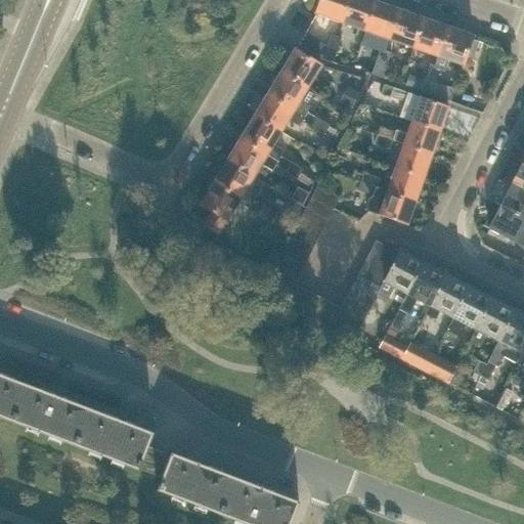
[(342,23),(349,0),(321,0),(316,14),(342,23)]
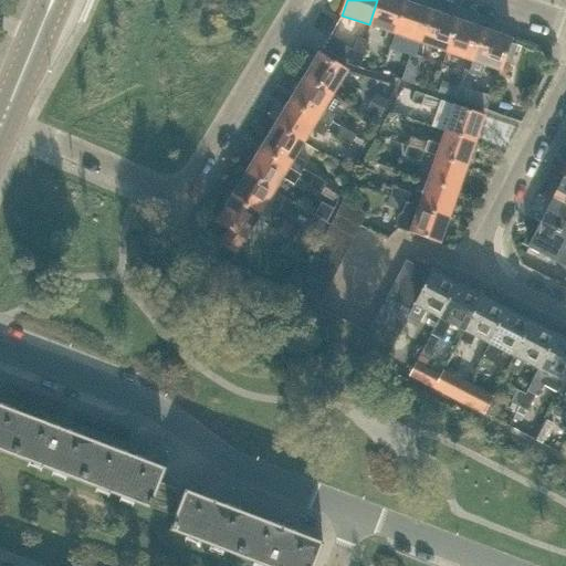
[(396,34),(407,2),(399,0),(377,0),(369,24),(396,34)]
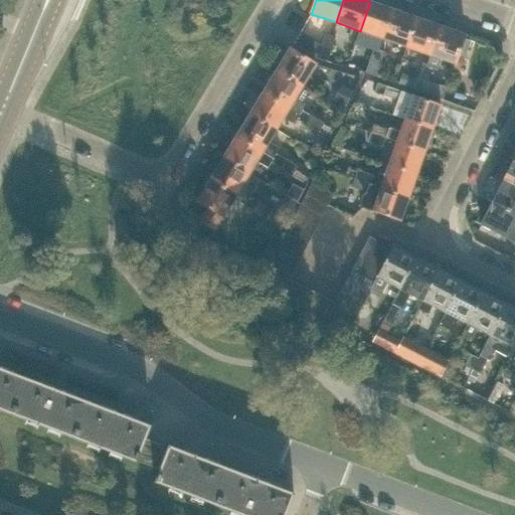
[(393,10),(389,9),(370,2),(360,31),(383,39),(393,10)]
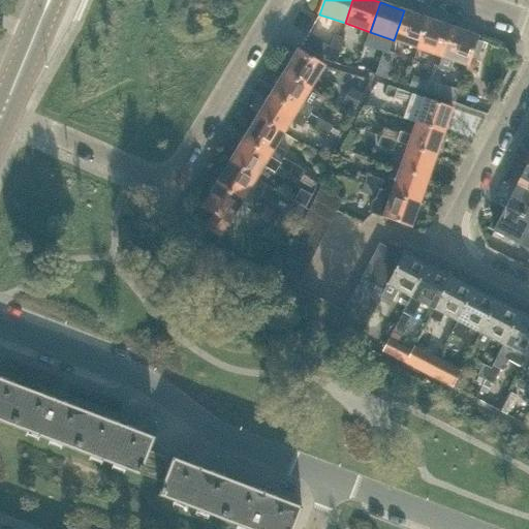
[(429,20),(413,13),(404,10),(394,40),(418,49),(429,20)]
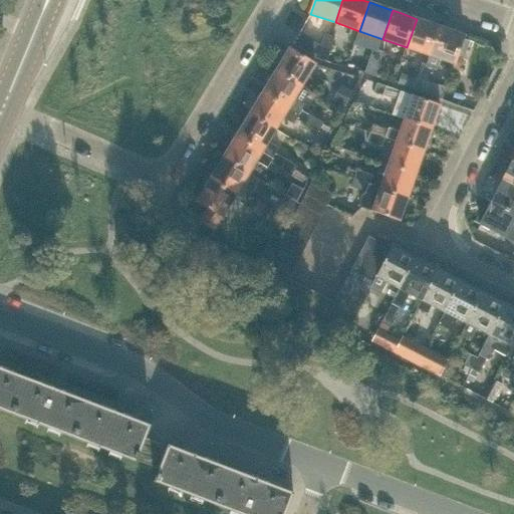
[(441,27),(431,24),(417,19),(407,47),(431,55),(441,27)]
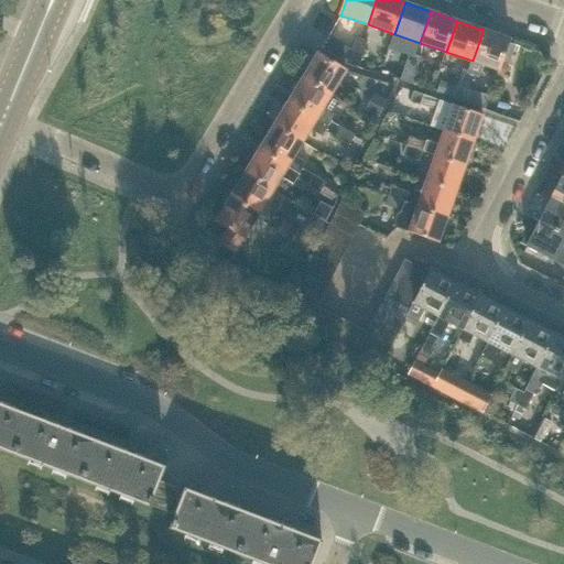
[(509,65),(516,45),(509,43),(510,40),(484,30),(473,61),(468,73),(479,77),(484,65),(499,71),(501,62),(509,65)]
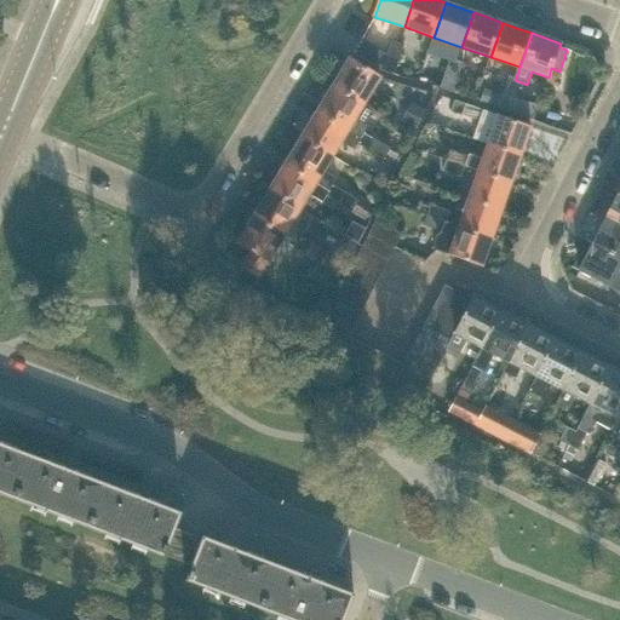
[(388,55),(363,40),(361,40),(354,53),(385,72),(395,75),(400,59),(388,55)]
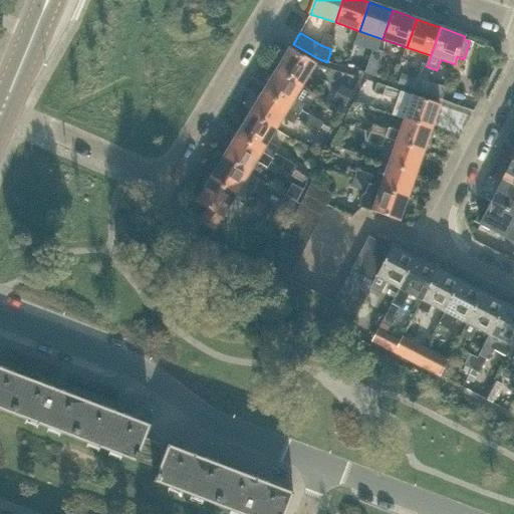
[(335,38),(330,36),(325,34),(321,45),(331,49),(335,38)]
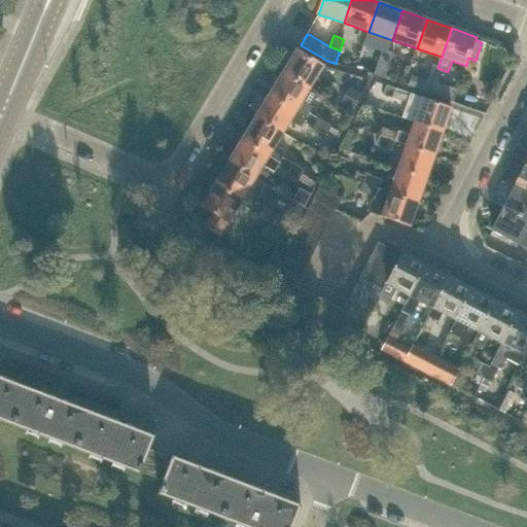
[(378,63),(389,66),(393,53),(383,49),(378,63)]
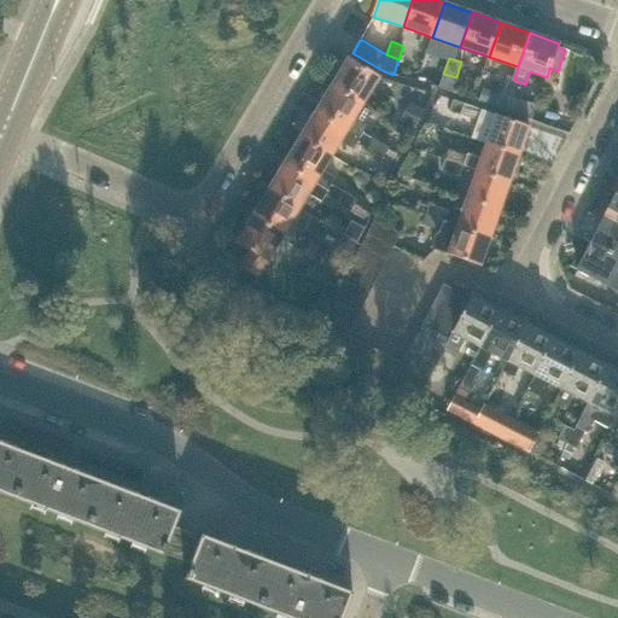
[(363,105),(380,79),(349,59),(332,86),(363,105)]
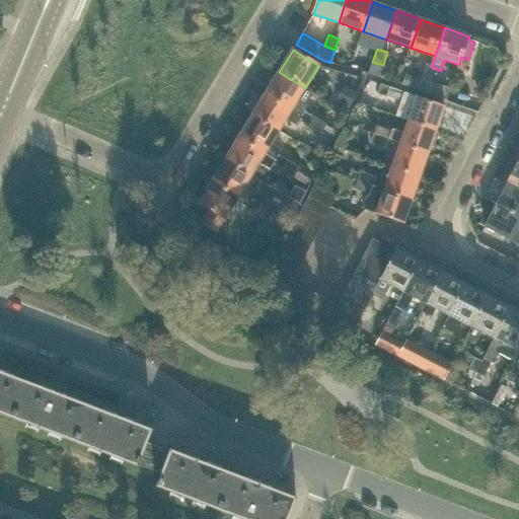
[(379,76),(383,65),(372,62),(369,72),(379,76)]
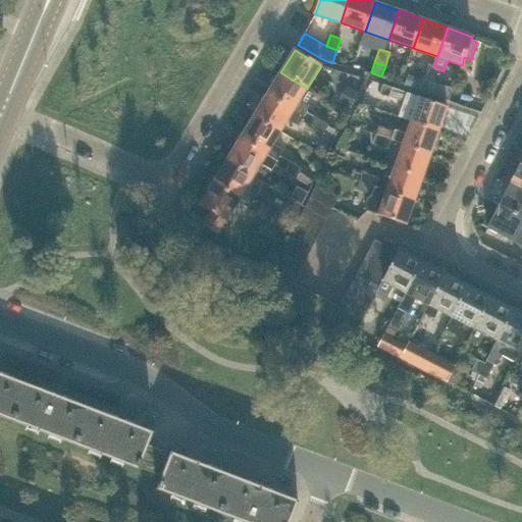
[(438,70),(433,68),(428,66),(424,79),(434,82),(438,70)]
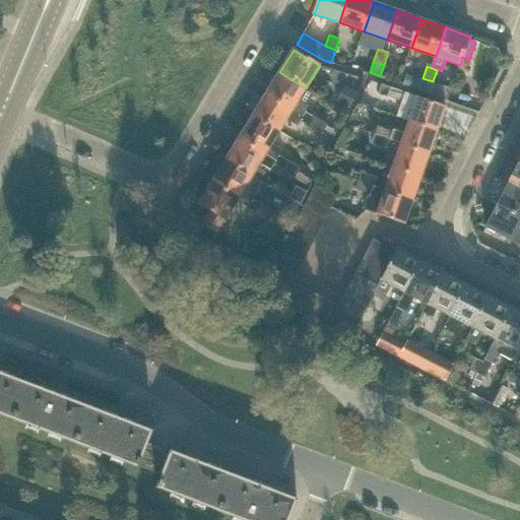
[(303,117),(306,112),(309,107),(299,101),(306,88),(279,72),(266,94),(293,111),(303,117)]
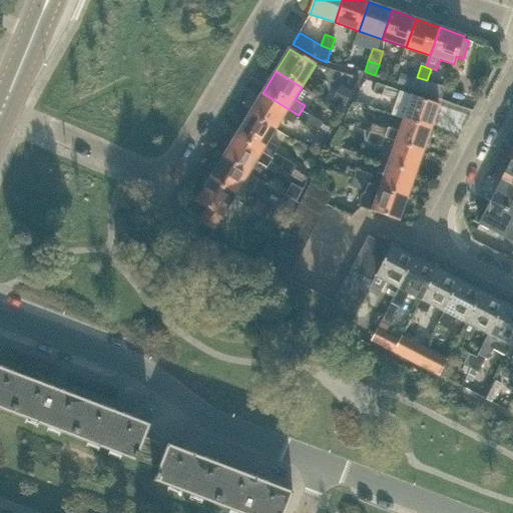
[(423,93),(427,80),(417,77),(412,89),(423,93)]
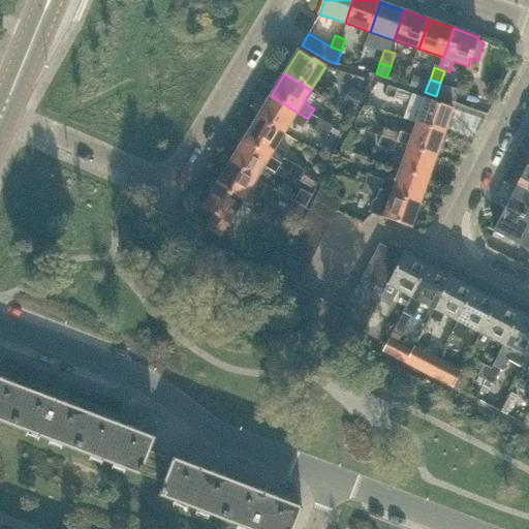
[(460,90),(458,89),(440,83),(436,96),(456,102),(460,90)]
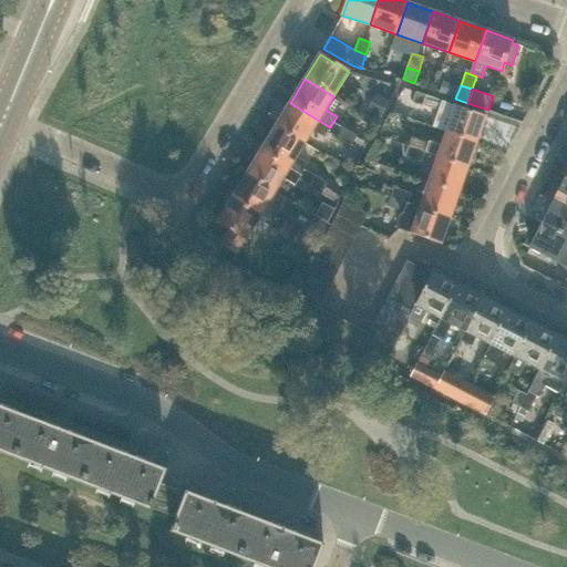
[(413,101),(423,105),(426,96),(426,95),(416,92),(413,101)]
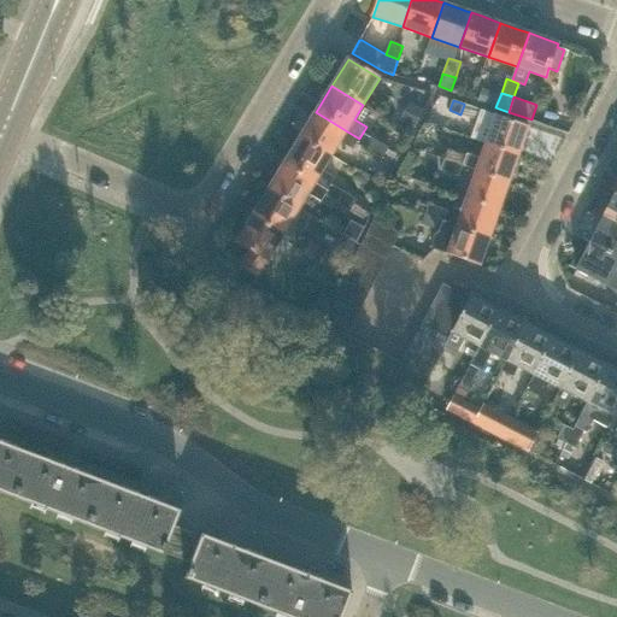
[(477,121),(481,111),(464,104),(460,115),(477,121)]
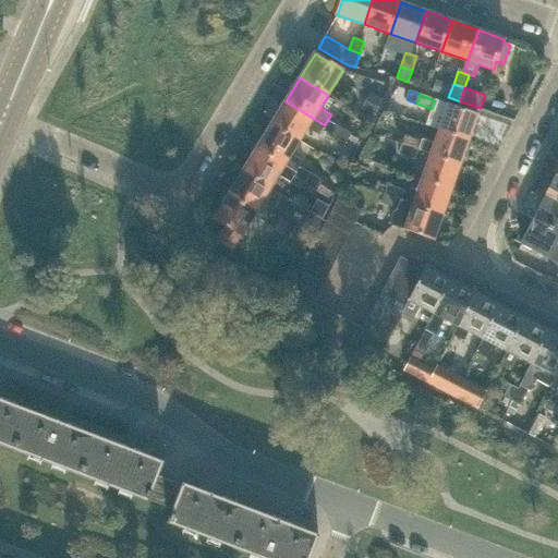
[(325,125),(314,119),(286,101),(271,124),(300,142),(307,129),(318,136),(322,130),(334,137),(340,126),(328,120),(325,125)]
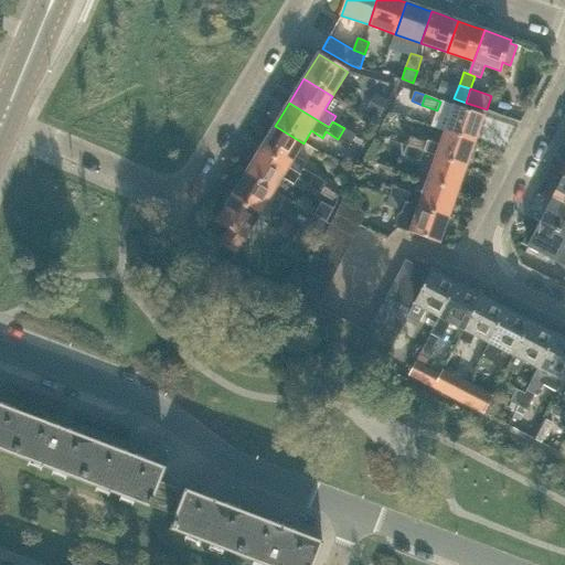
[(476,141),(484,116),(454,105),(445,131),(476,141)]
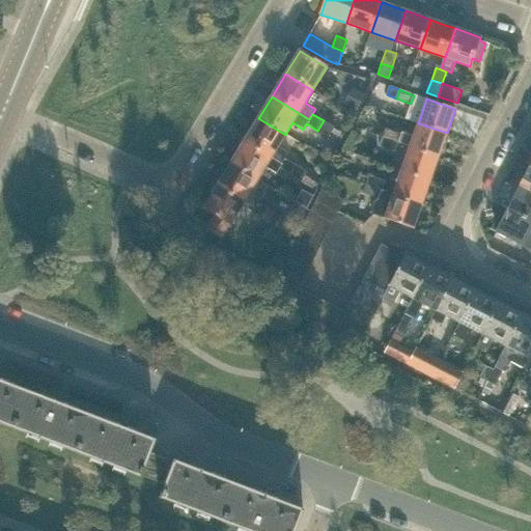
[(283,164),(286,158),(289,152),(278,146),(285,135),(258,118),(245,140),(272,157),(283,164)]
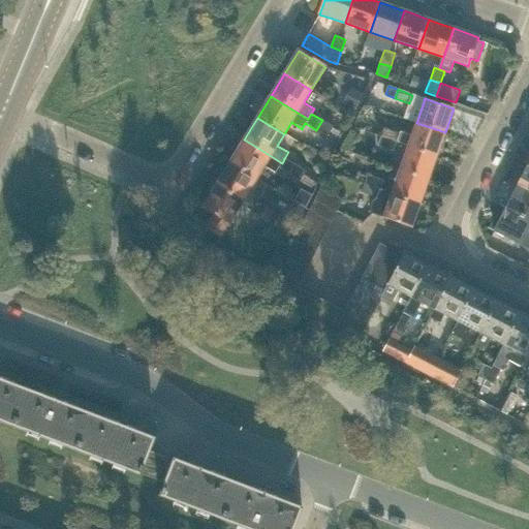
[(329,134),(334,126),(323,120),(318,129),(329,134)]
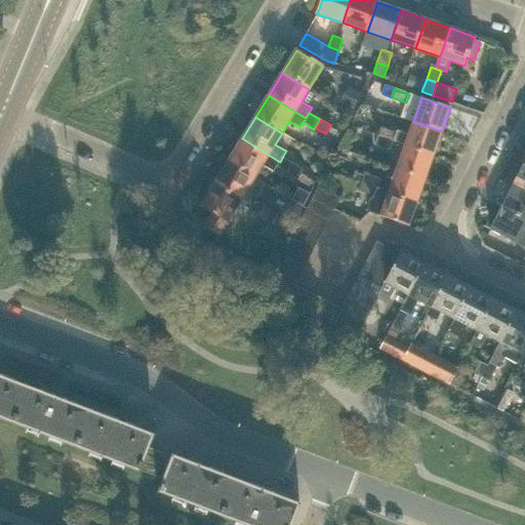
[(434,155),(442,131),(413,122),(405,145),(434,155)]
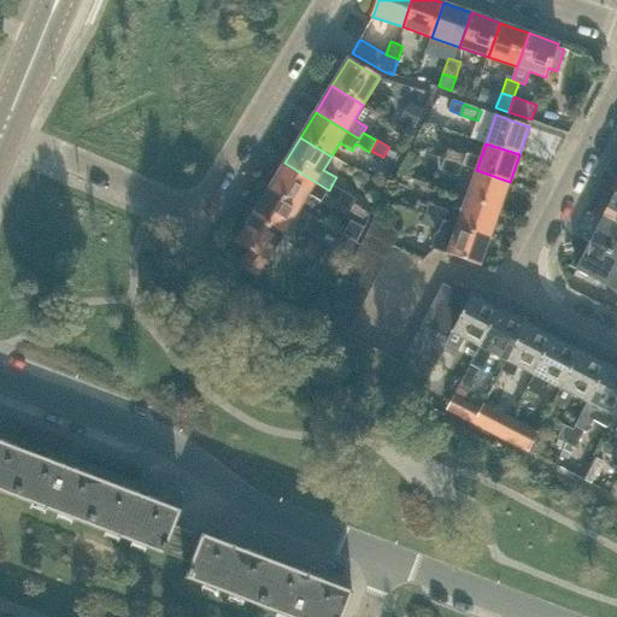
[(445,159),(462,165),(465,156),(448,150),(445,159)]
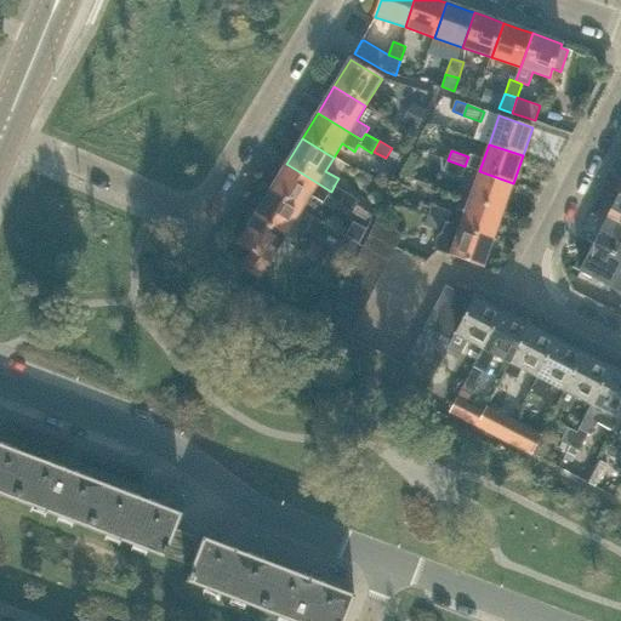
[(461,177),(465,166),(448,160),(444,171),(461,177)]
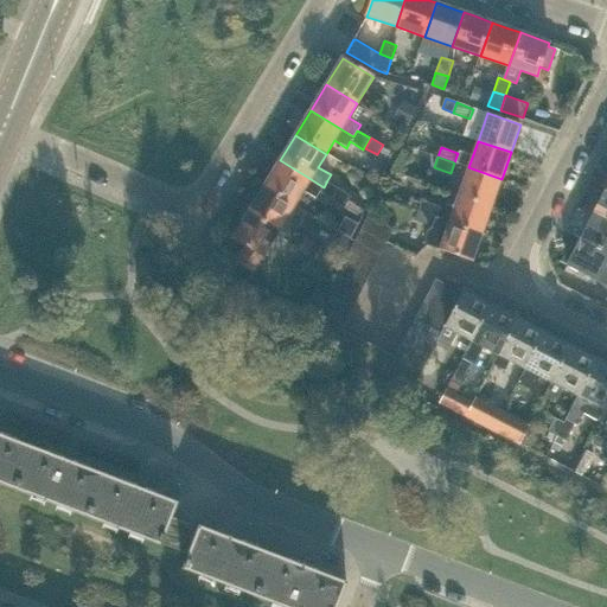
[(324,187),(311,179),(280,160),(264,186),(295,205),(304,191),(317,199),(320,192),(333,199),(340,187),(327,180),(324,187)]
